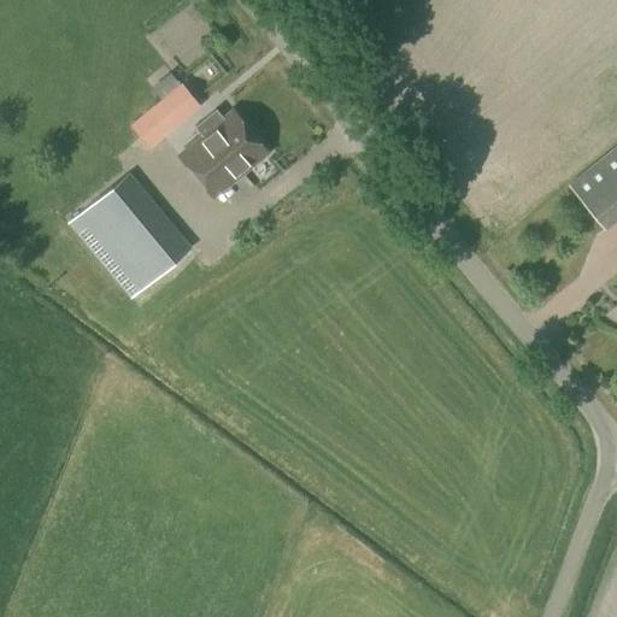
[(180,84),(170,74),(151,88),(160,100),(129,125),(148,150),(200,107),(181,83),(180,84)]
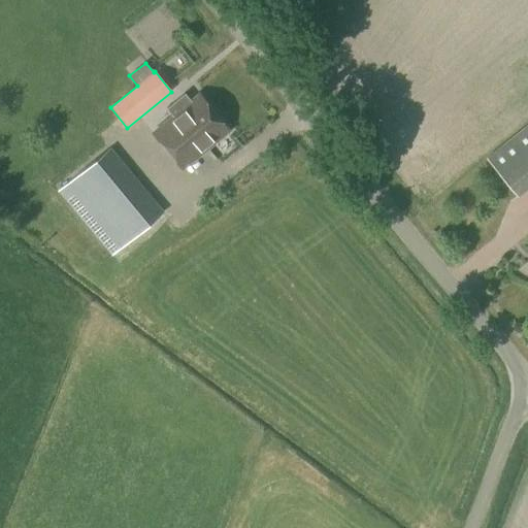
[(191,128),(209,150),(231,132),(200,93),(190,101),(185,94),(166,109),(171,117),(172,116),(174,118),(186,132),(191,128)]
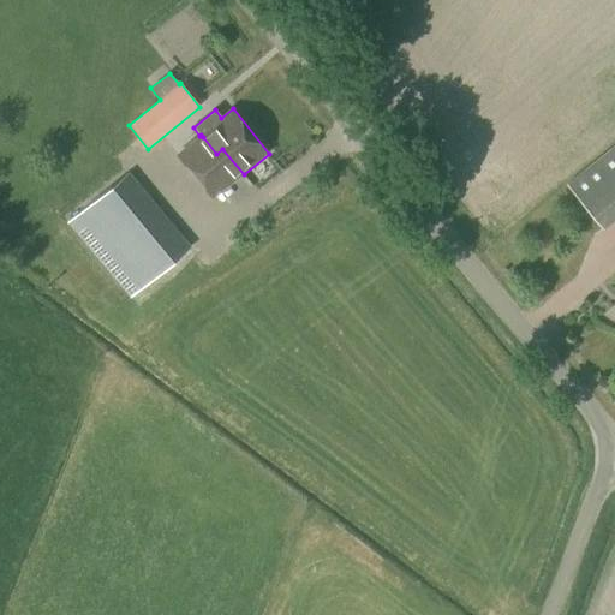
[(216,154),(203,137),(201,135),(199,136),(174,155),(213,201),(244,174),(222,149),(216,154)]
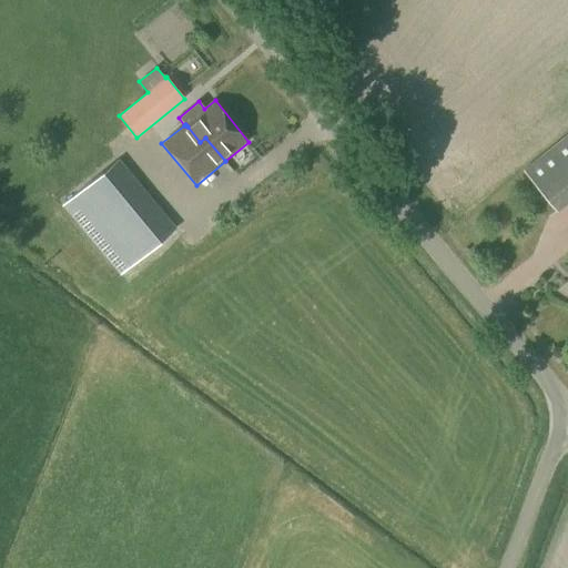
[(554,211),(567,199),(567,132),(521,171),(554,211)]
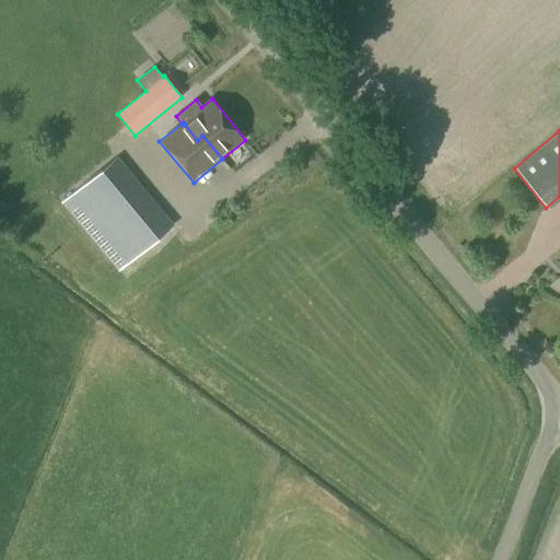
[(118,270),(173,225),(116,159),(61,202),(118,270)]
